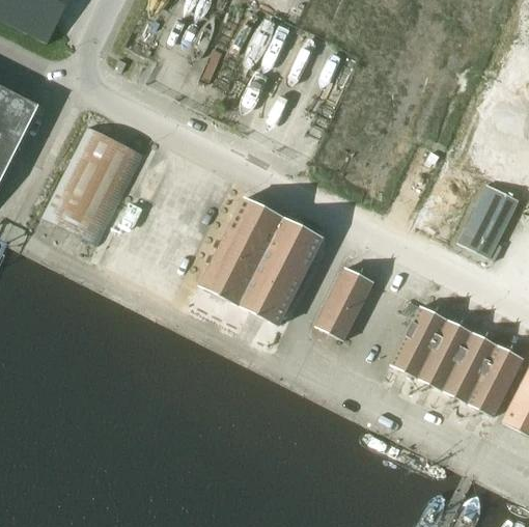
[(0,0),(0,18),(50,43),(71,0),(0,0)]
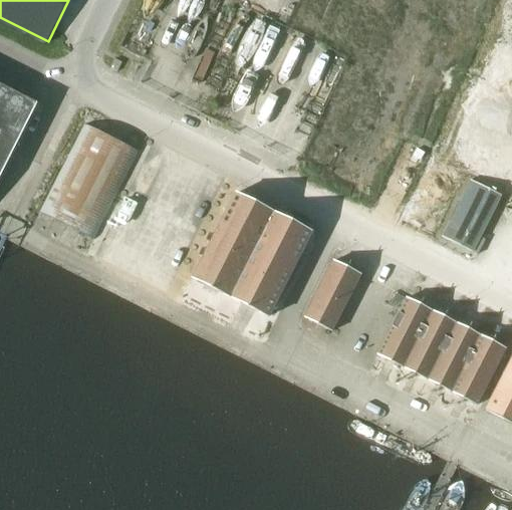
[(0,177),(22,134),(39,99),(0,79),(0,177)]
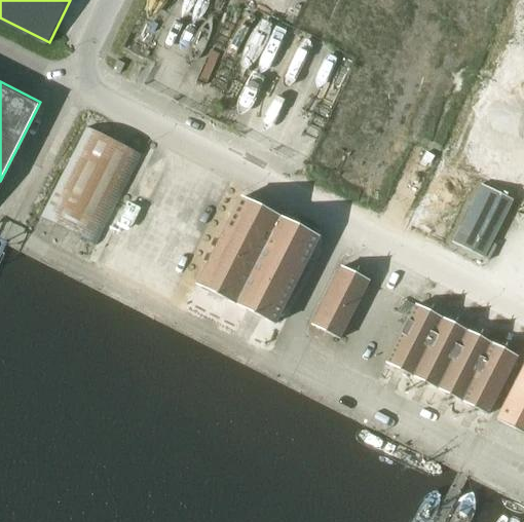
[(142,153),(110,137),(86,125),(41,215),(97,243),(142,153)]
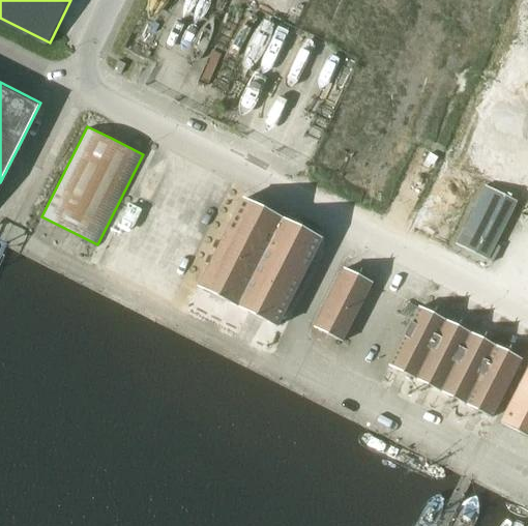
[(488,258),(518,200),(488,183),(458,241),(488,258)]
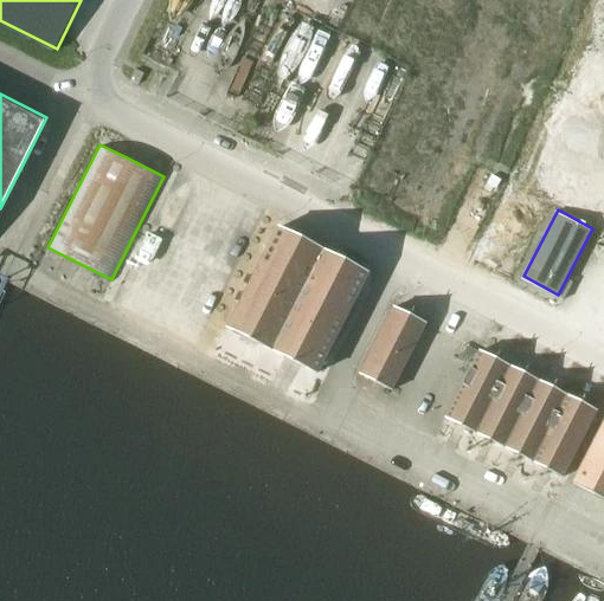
[(278,225),(229,325),(319,370),(368,270),(278,225)]
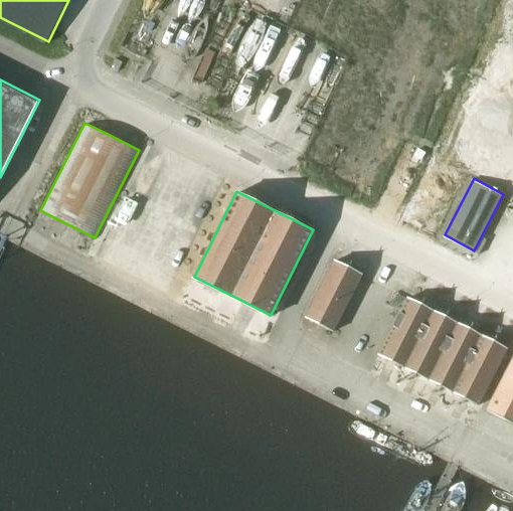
[(334,329),(363,272),(336,259),(307,315),(334,329)]
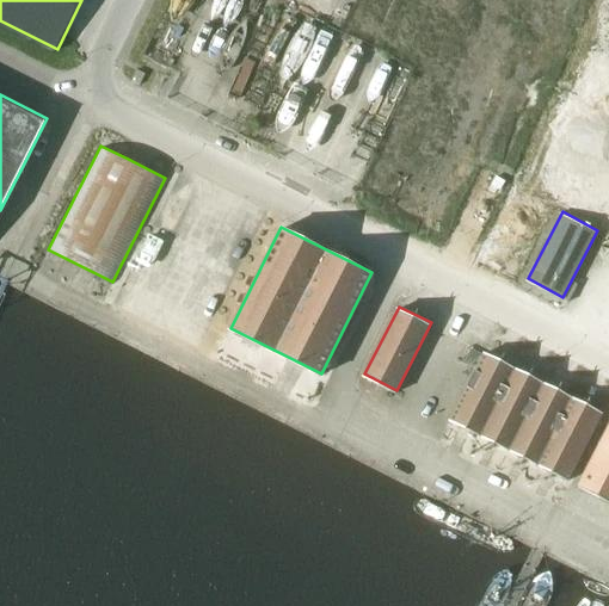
[(603,410),(486,351),(451,418),(568,477),(603,410)]
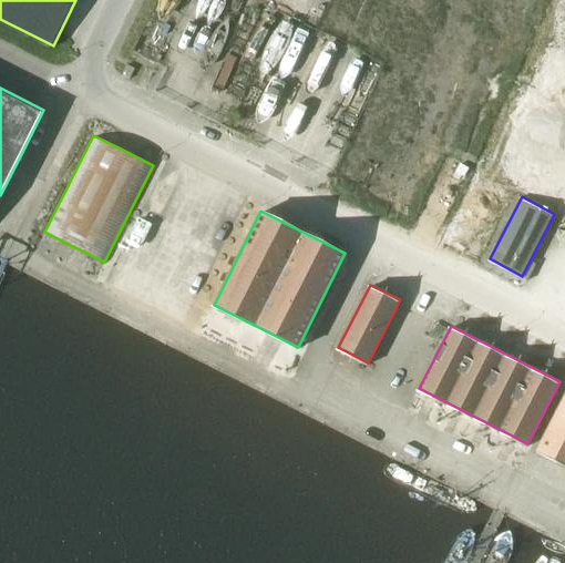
[(564,392),(537,448),(564,462),(564,392)]
